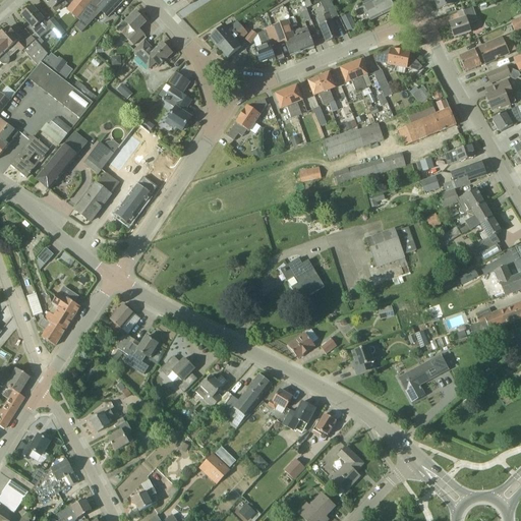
[(44,0),(53,9),(59,4),(63,9),(68,5),(64,0),(44,0)]
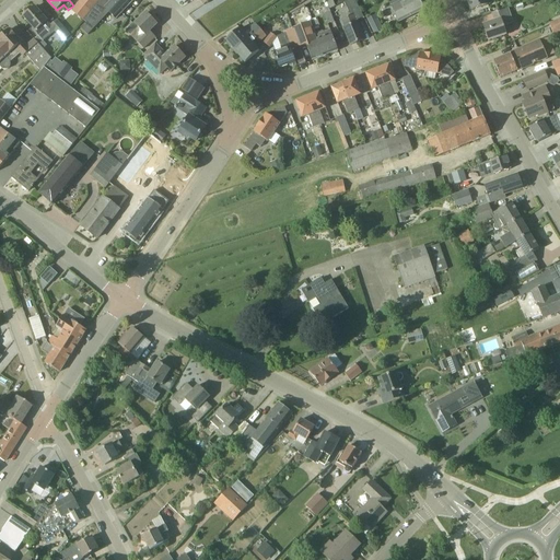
[(90,11),(93,8),(88,3),(90,0),(80,0),(79,2),(90,11)]
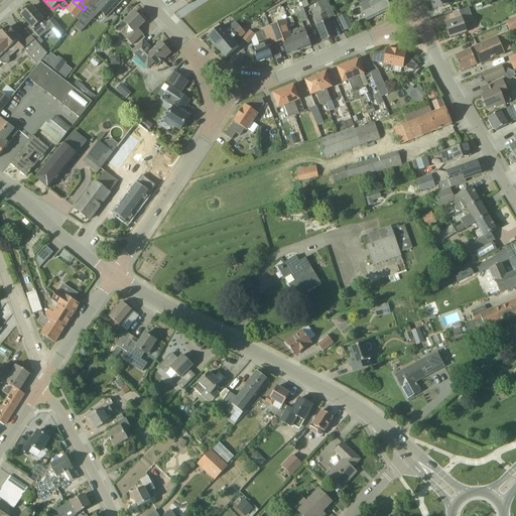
[(91,0),(86,7),(83,10),(77,18),(84,25),(94,14),(93,13),(97,8),(104,0),(91,0)]
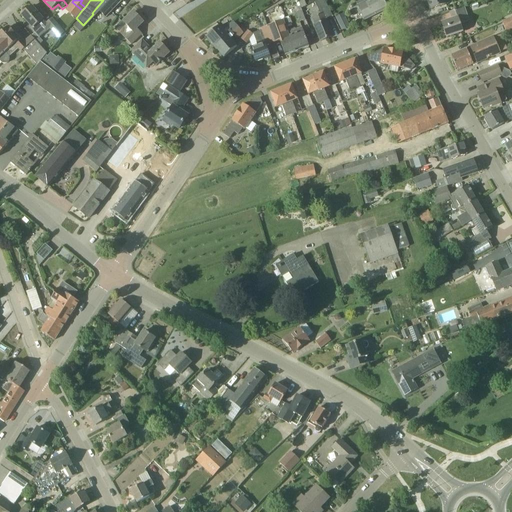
[(106,17),(116,6),(122,0),(103,0),(96,8),(106,17)]
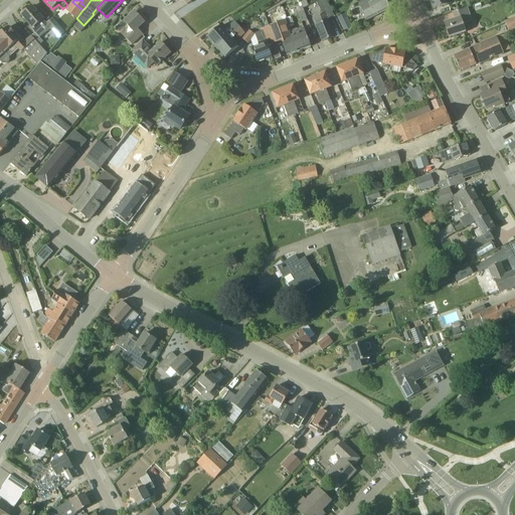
[(297,8),(302,22),(308,20),(300,0),(297,0),(300,7),(297,8)]
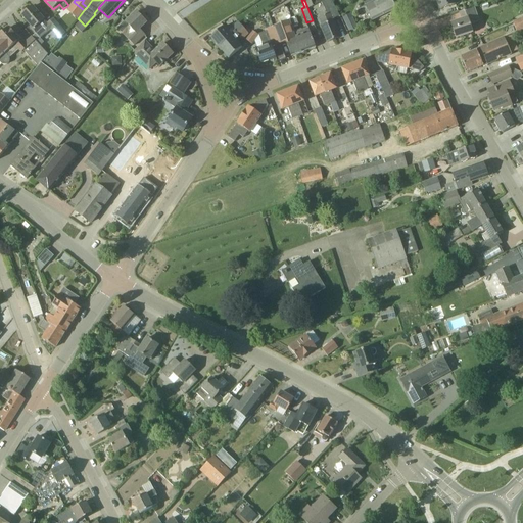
[(340,38),(333,19),(341,16),(331,0),(323,0),(321,1),(328,14),(319,18),(322,26),(320,27),(323,34),(324,34),(328,43),(340,38)]
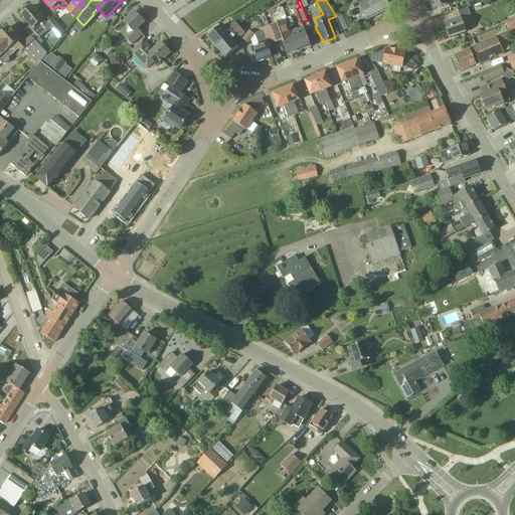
[(367,21),(378,15),(390,9),(385,0),(372,0),(367,2),(365,0),(363,0),(358,3),(360,6),(359,6),(367,21)]
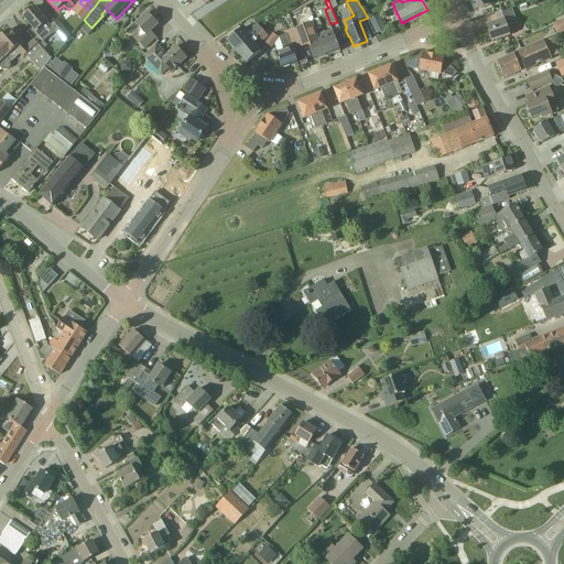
[(470,0),(475,11),(492,4),(490,0),(470,0)]
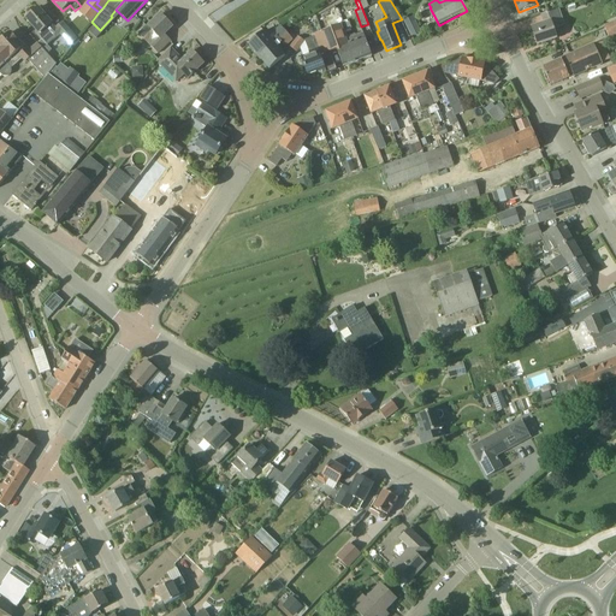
[(42,40),(37,43),(47,54),(52,51),(47,47),(60,35),(71,47),(77,40),(63,22),(55,28),(39,9),(27,19),(40,35),(39,36),(42,40)]
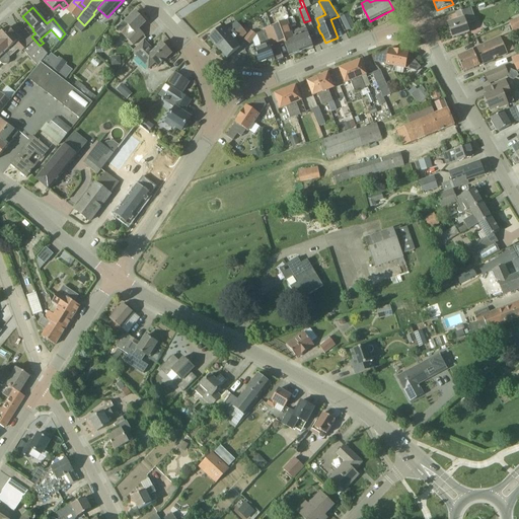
[(453,39),(469,32),(466,24),(476,21),(471,7),(455,13),(457,20),(448,23),(453,39)]
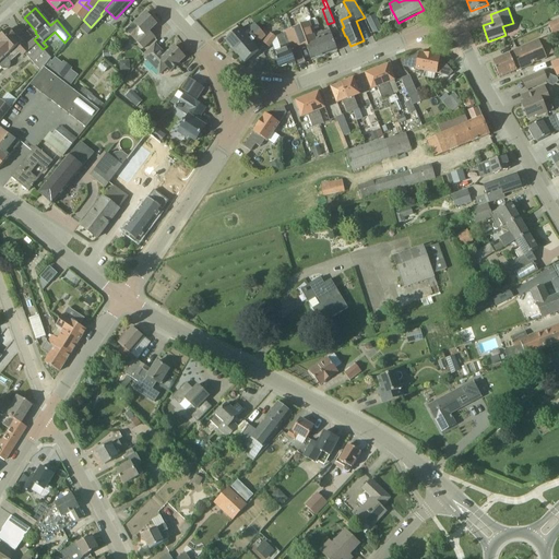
[(149,32),(156,24),(146,13),(127,33),(143,49),(155,38),(149,32)]
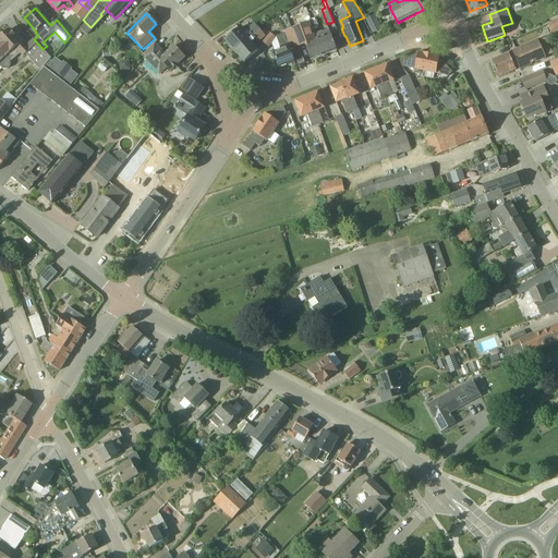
[(557,19),(547,24),(552,35),(557,32),(557,19)]
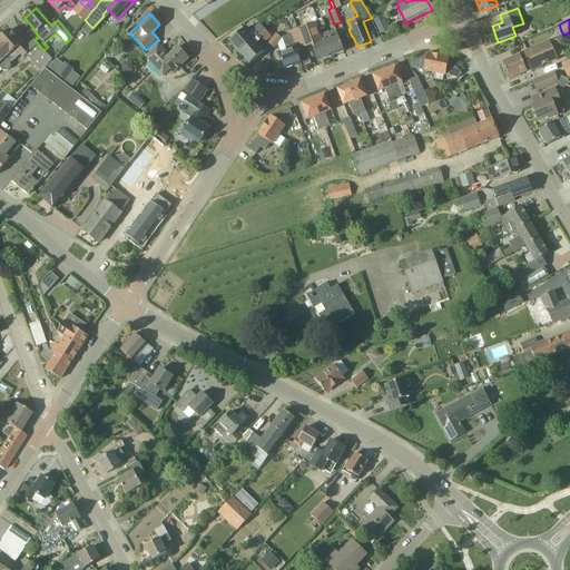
[(385,21),(376,26),(381,35),(390,30),(385,21)]
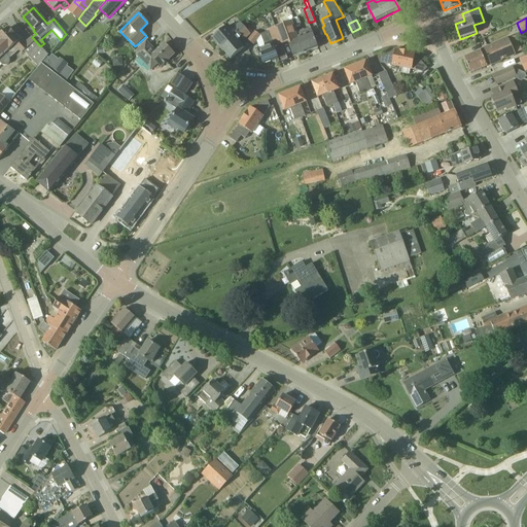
[(300,37),(299,33),(296,33),(292,21),(276,27),(281,44),(282,44),(288,42),(293,57),(308,51),(303,37),(300,37)]
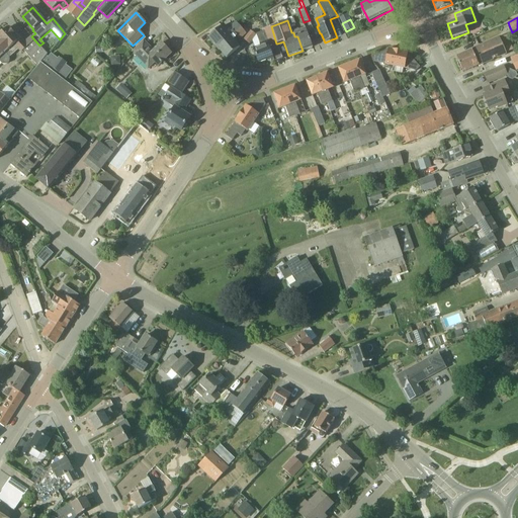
[(235,33),(242,28),(237,21),(230,27),(231,28),(233,31),(235,33)]
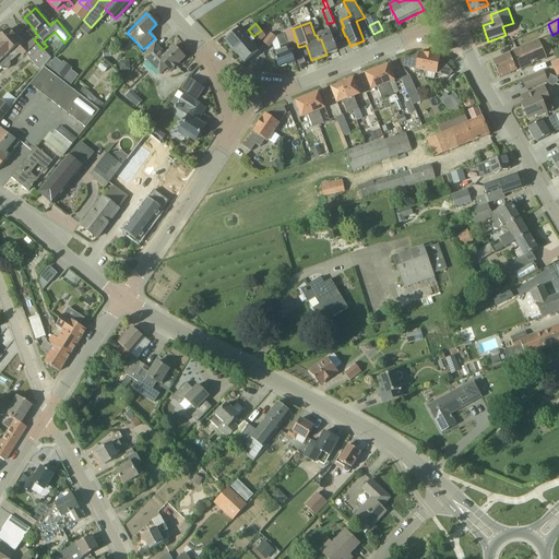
[(235,52),(253,36),(251,34),(247,37),(242,32),(240,28),(225,40),(227,43),(226,44),(229,48),(230,47),(235,52)]
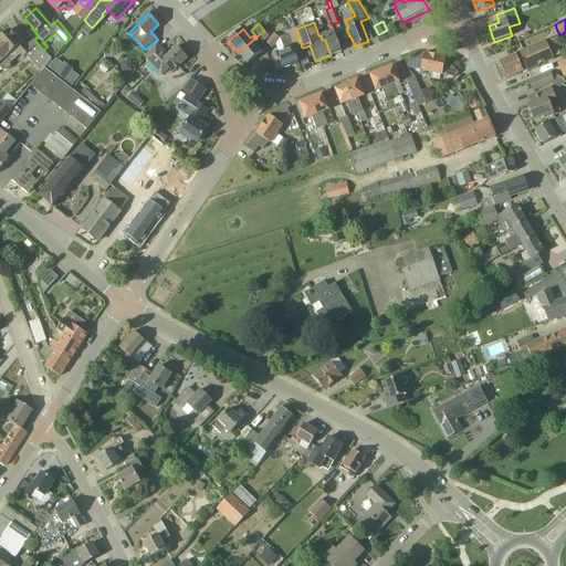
[(310,64),(303,48),(302,48),(296,29),(286,33),(287,34),(281,38),(285,49),(284,49),(285,52),(278,54),(283,70),(299,63),(300,67),(310,64)]
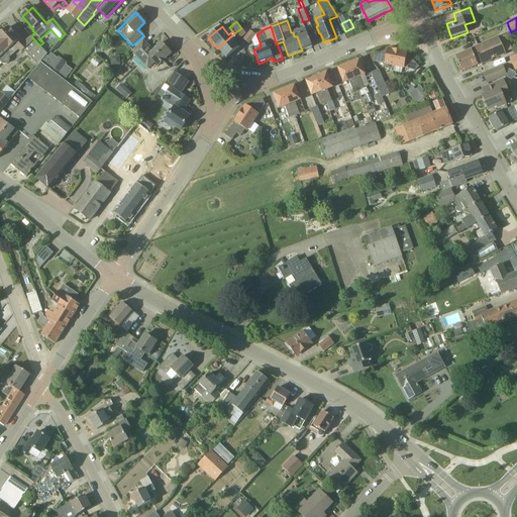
[(37,67),(40,63),(41,63),(46,56),(47,55),(39,46),(39,45),(31,36),(24,42),(21,39),(22,39),(19,35),(19,36),(16,32),(14,33),(9,27),(4,31),(0,33),(0,38),(0,39),(0,62),(2,65),(4,65),(6,65),(7,65),(8,64),(9,63),(9,62),(10,60),(9,59),(18,50),(21,54),(23,52),(37,67)]
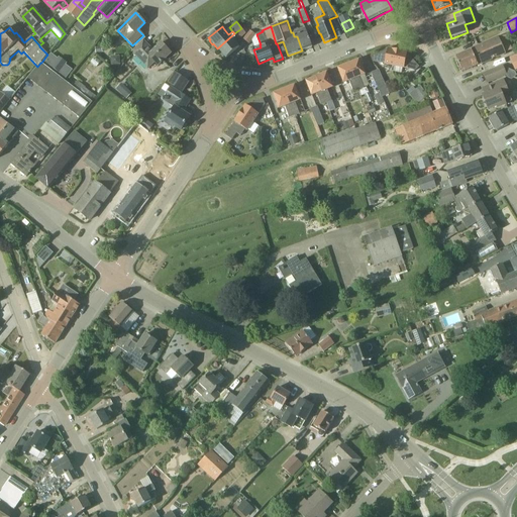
[(312,47),(308,37),(305,27),(298,30),(298,29),(295,30),(295,31),(293,32),(294,36),(297,36),(302,50),(312,47)]
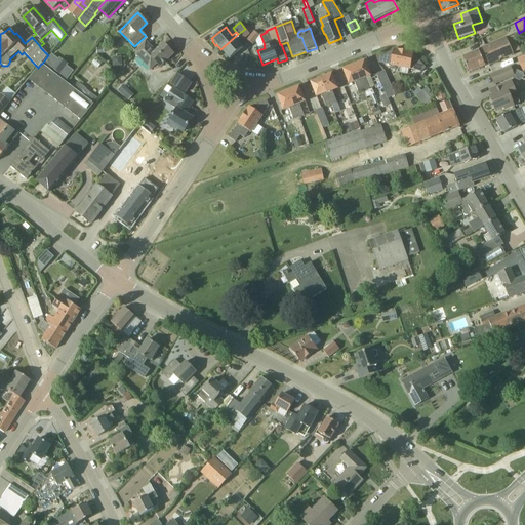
[(250,35),(245,29),(238,34),(241,37),(243,40),(250,35)]
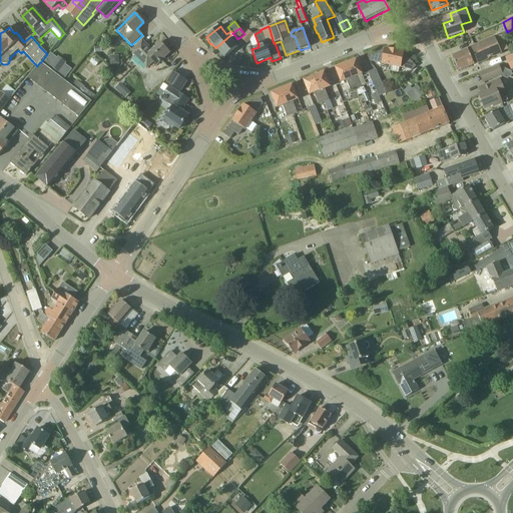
[(248,31),(241,39),(247,43),(253,35),(248,31)]
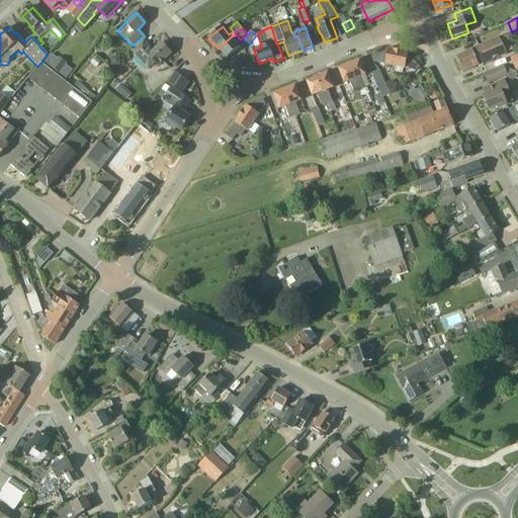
[(234,39),(238,36),(235,33),(218,49),(223,54),(222,55),(225,59),(226,58),(227,59),(240,48),(234,39)]
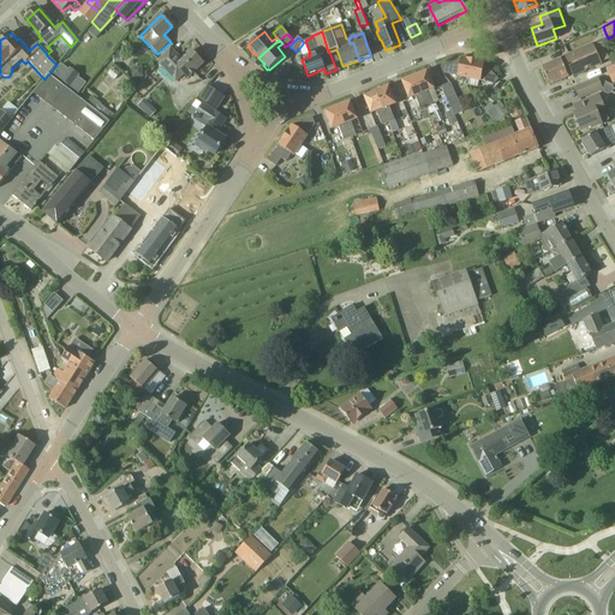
[(550,87),(568,78),(569,79),(602,65),(601,64),(609,59),(602,42),(593,46),(593,45),(560,60),(542,69),(550,87)]
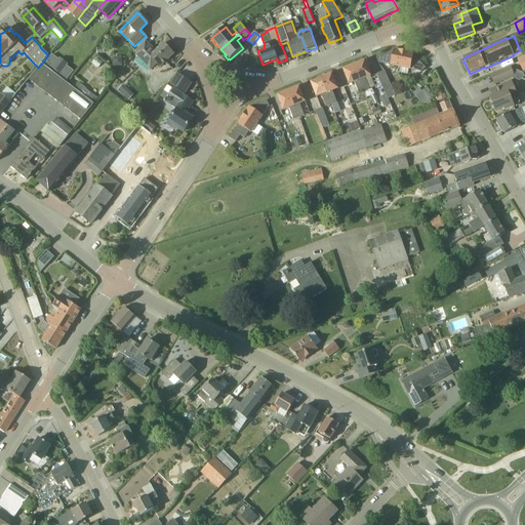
[(164,44),(156,51),(146,41),(133,53),(151,71),(157,65),(160,68),(173,54),(164,44)]
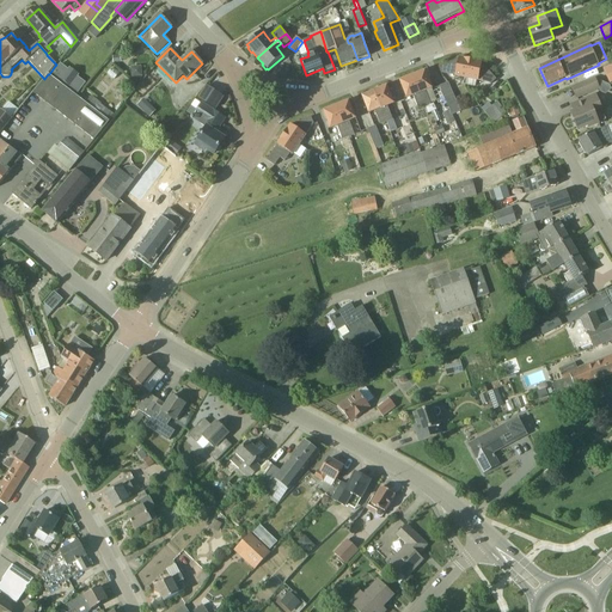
[(466,79),(470,61),(459,59),(439,67),(441,73),(446,74),(456,77),(463,79),(466,79)]
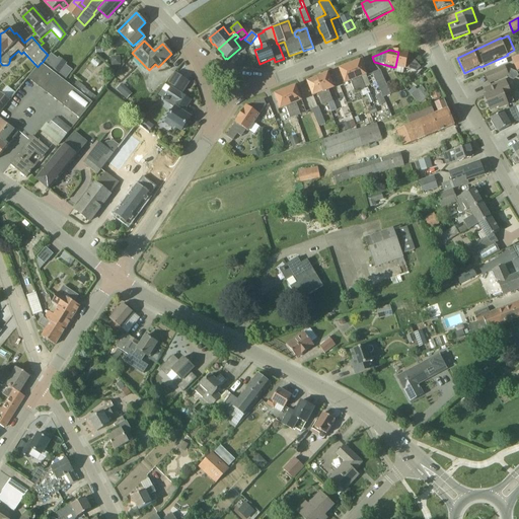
[(410,69),(417,72),(421,68),(409,54),(398,52),(395,67),(410,69)]
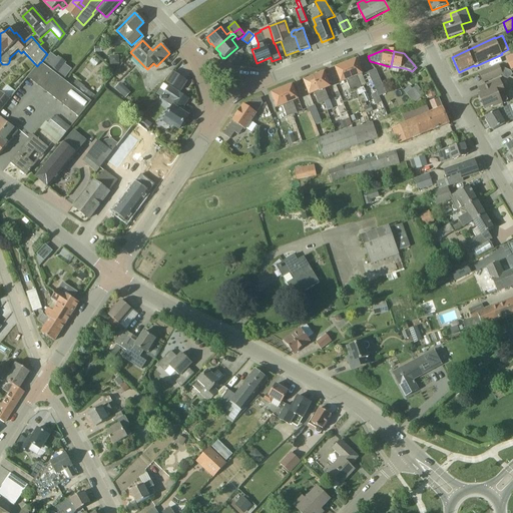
[(70,71),(50,55),(48,57),(46,55),(41,62),(40,63),(63,80),(70,71)]
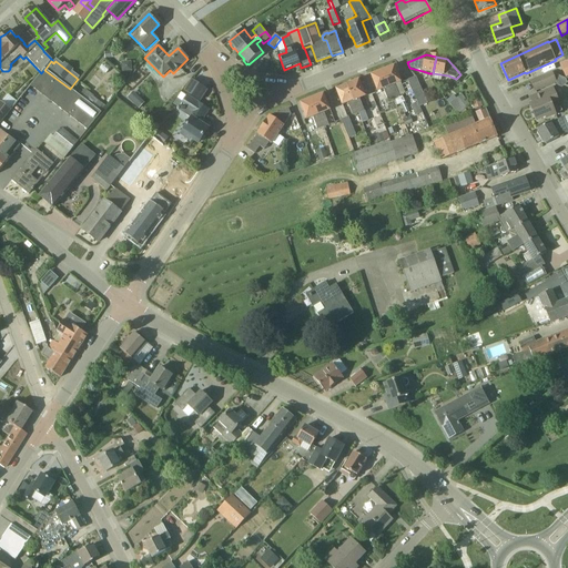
[(405,94),(398,77),(395,67),(383,71),(395,100),(398,108),(404,105),(401,98),(401,97),(405,94)]
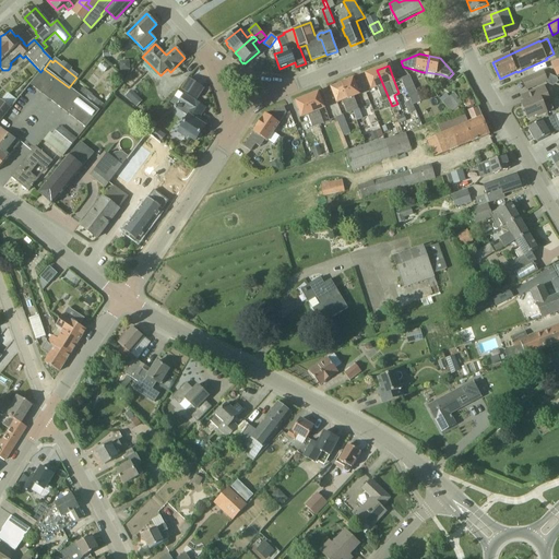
[(44,69),(45,68),(44,68),(40,72),(31,85),(86,128),(99,111),(96,108),(79,95),(69,87),(44,69)]
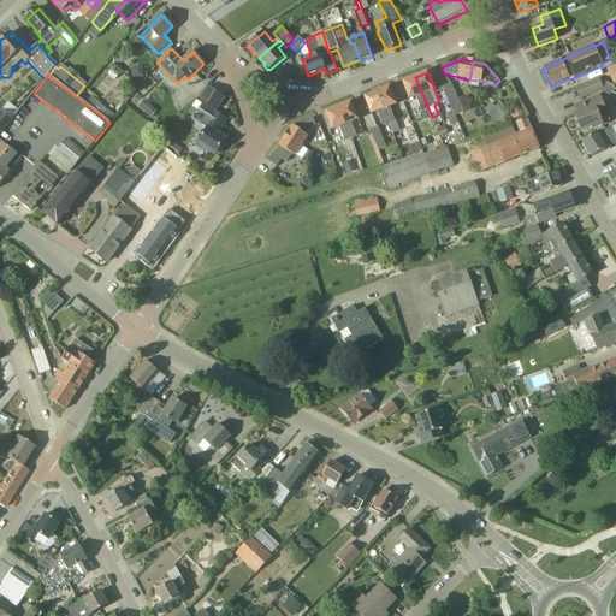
[(421,111),(428,108),(415,77),(403,82),(410,100),(416,98),(421,111)]
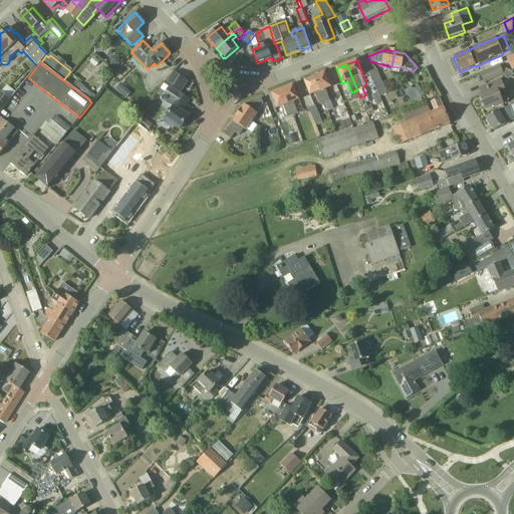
[(479,75),(483,84),(504,75),(500,65),(479,75)]
